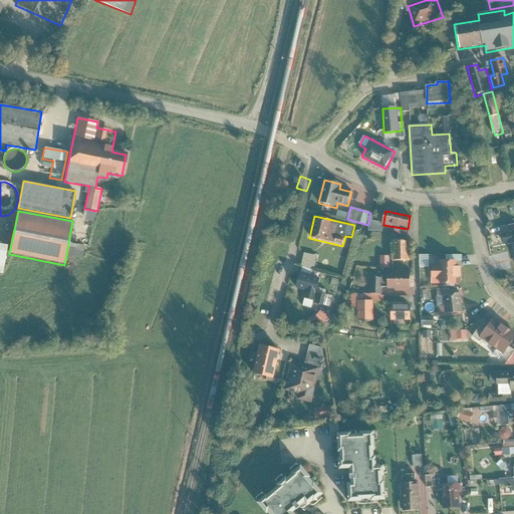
[(383,222),(370,221),(367,232),(381,232),(383,222)]
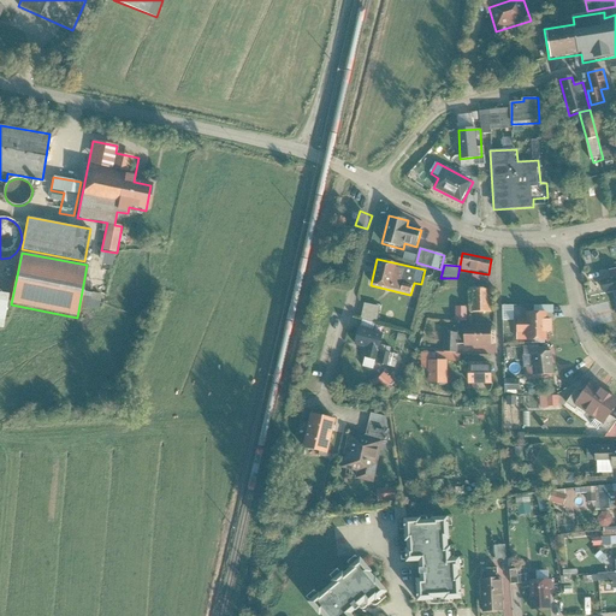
[(615,292),(615,276),(587,283),(591,297),(615,291),(615,292)]
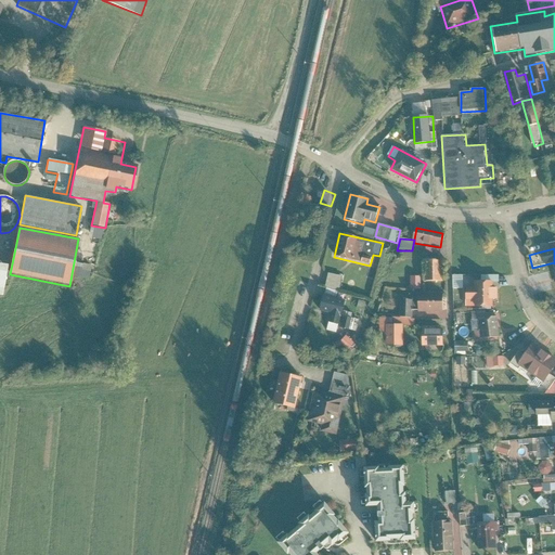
[(442,260),(423,260),(423,278),(423,282),(441,282),(442,260)]
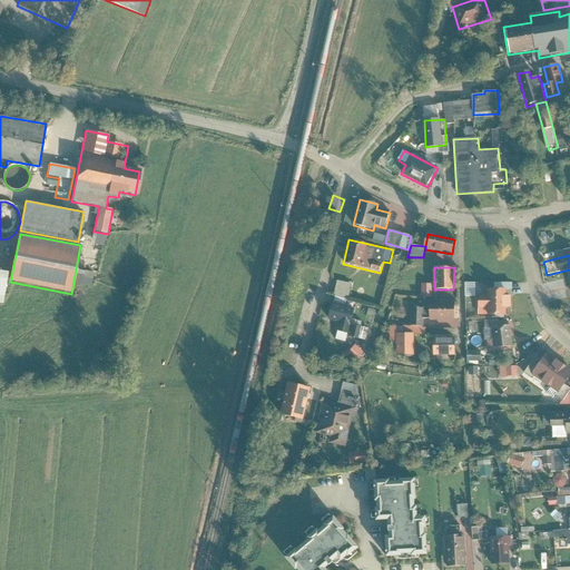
[(353,284),(336,282),(334,296),(350,300),(353,284)]
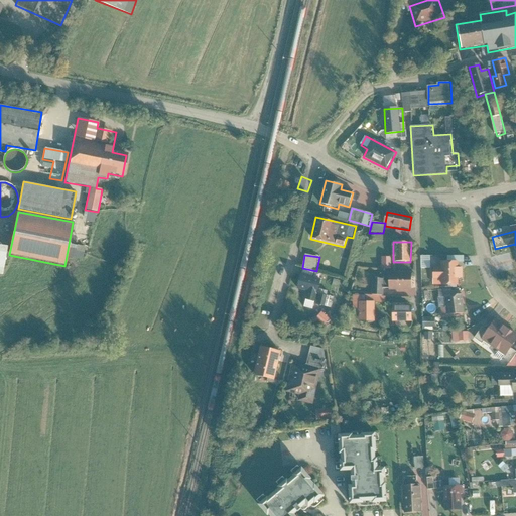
[(393,258),(383,256),(381,270),(390,271),(393,258)]
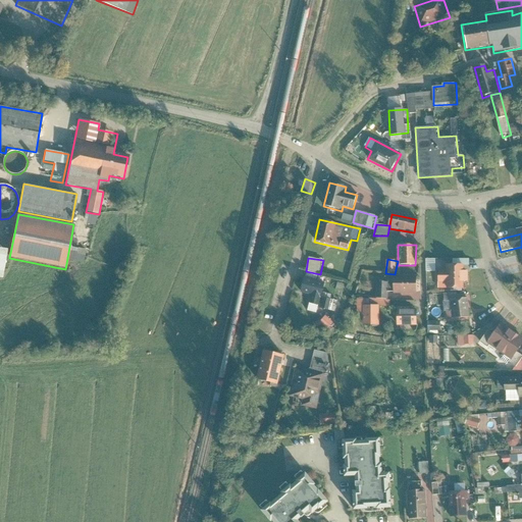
[(463,263),(447,263),(447,272),(438,272),(438,291),(464,291),(464,282),(470,282),(470,271),(463,271),(463,263)]
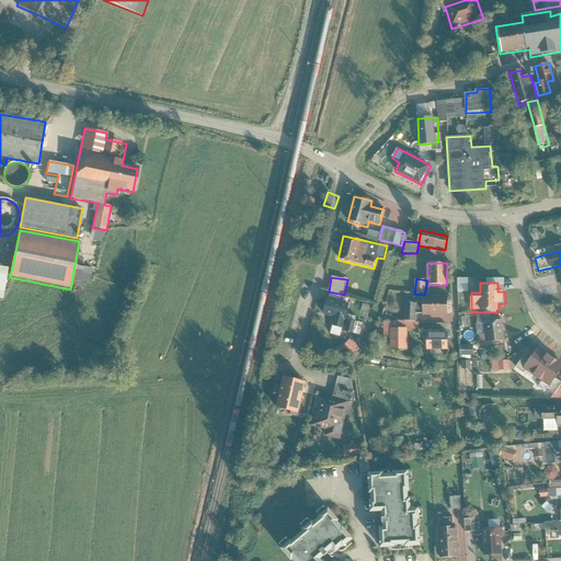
[(351,306),(327,299),(322,315),(335,318),(330,335),(341,338),(351,306)]
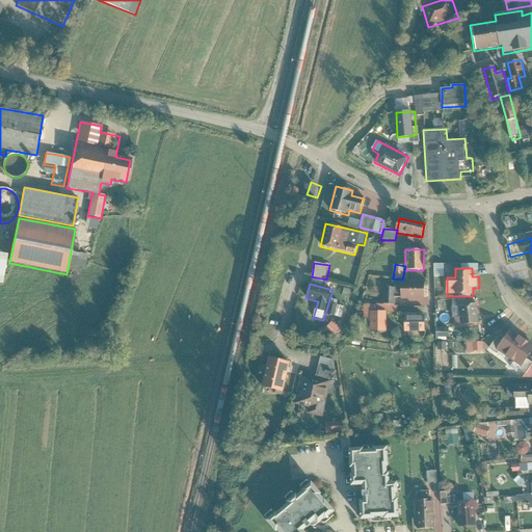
[(401,286),(382,286),(382,304),(396,304),(396,298),(425,297),(425,286),(401,286)]
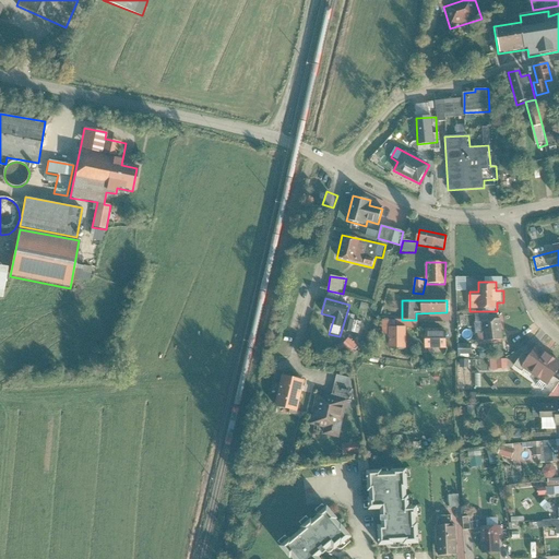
[(503,314),(474,314),(474,324),(483,324),(484,341),(504,341),(503,314)]
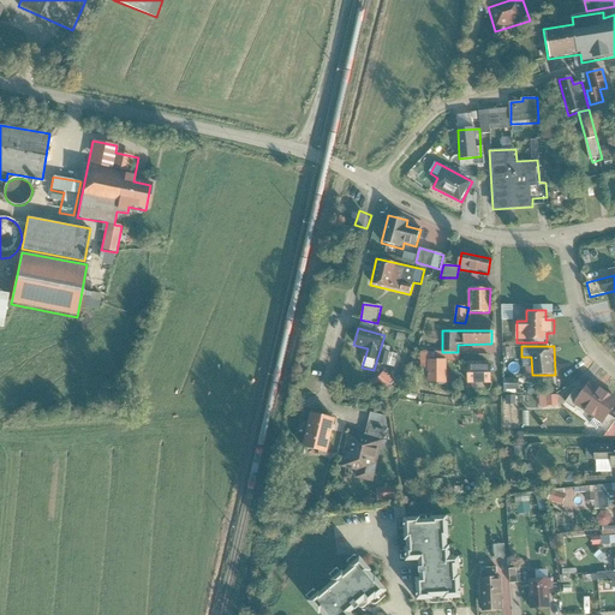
[(442,352),(421,352),(421,369),(427,369),(427,386),(447,386),(447,360),(458,360),(458,352),(442,352)]
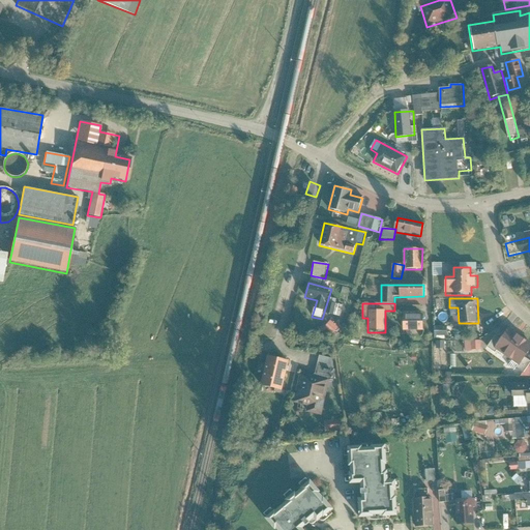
[(423,314),(403,314),(403,330),(423,330),(423,314)]
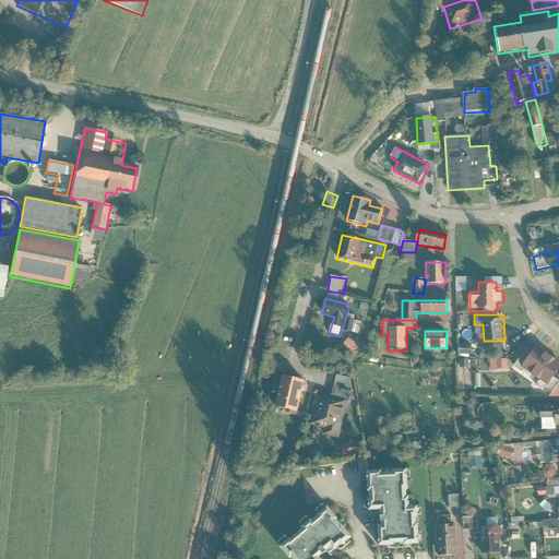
[(351,337),(344,345),(354,353),(360,345),(351,337)]
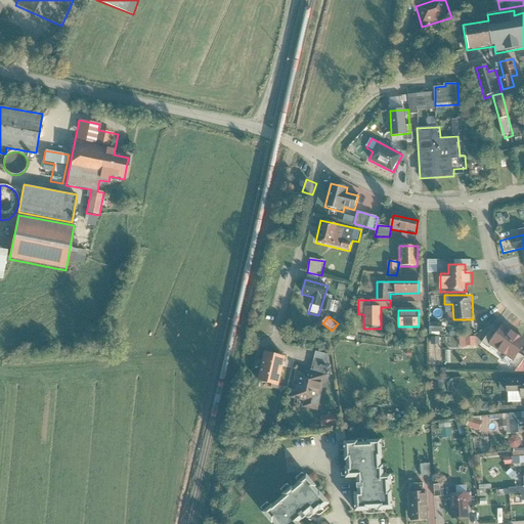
[(523,348),(523,343),(500,326),(495,335),(491,332),(481,347),(509,367),(511,364),(518,369),(523,361),(523,356),(520,354),(523,348)]
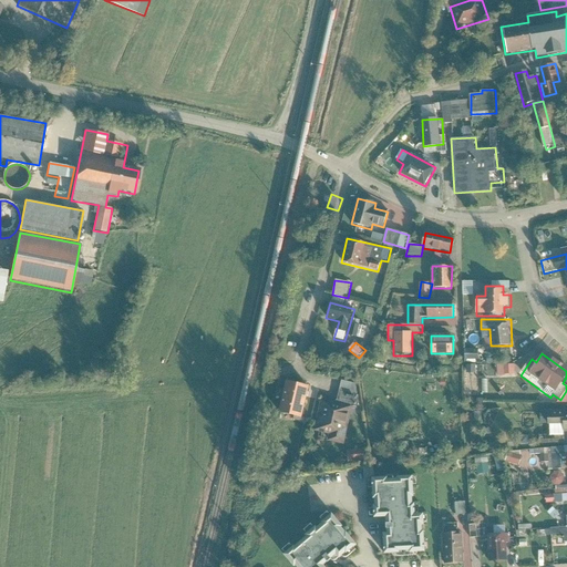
[(505,364),(496,364),(496,379),(516,378),(516,364),(514,364),(505,364)]
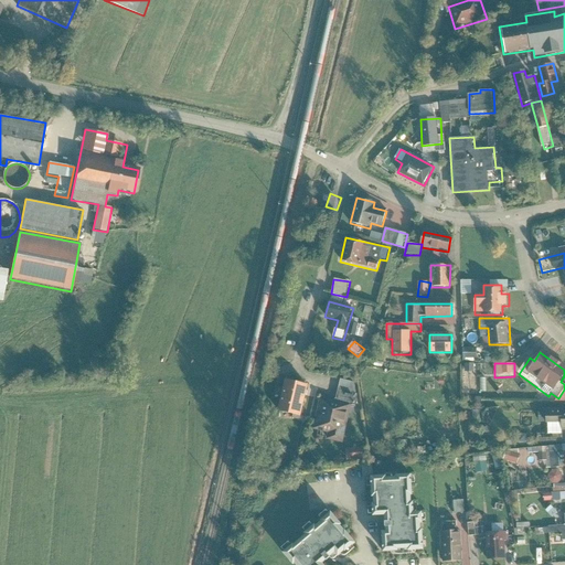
[(309,384),(286,379),(277,413),(301,418),(309,384)]
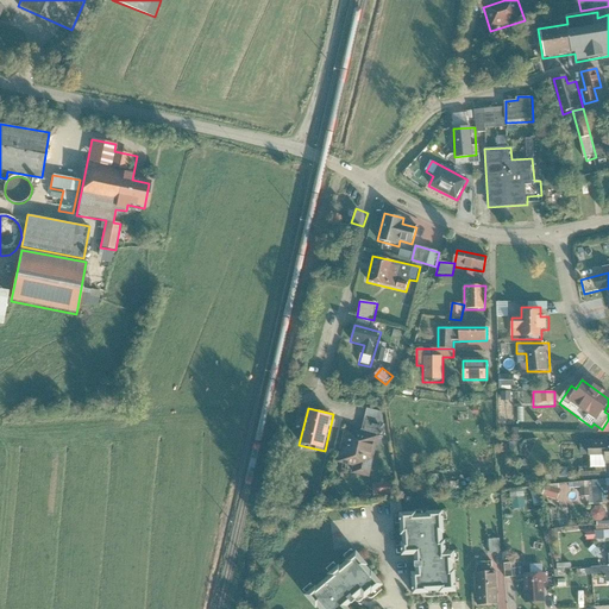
[(388,414),(368,409),(363,428),(345,424),(334,463),(356,468),(363,465),(364,453),(376,454),(388,414)]
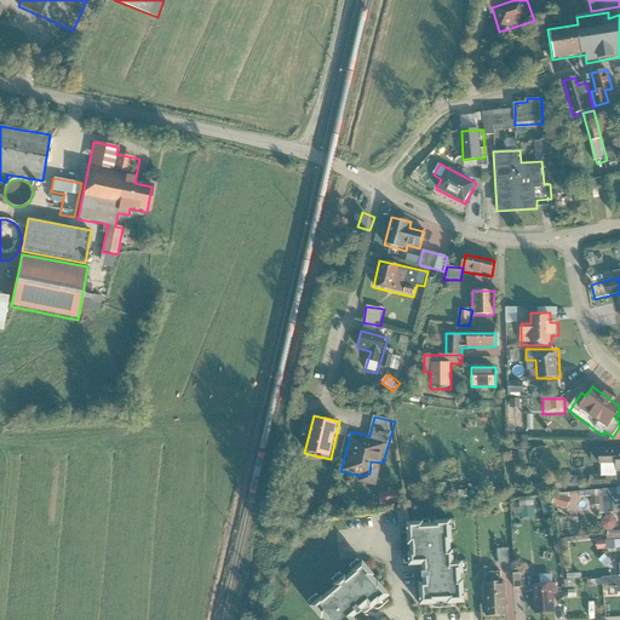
[(618,476),(618,472),(619,472),(619,453),(598,454),(598,465),(602,465),(602,477),(618,476)]
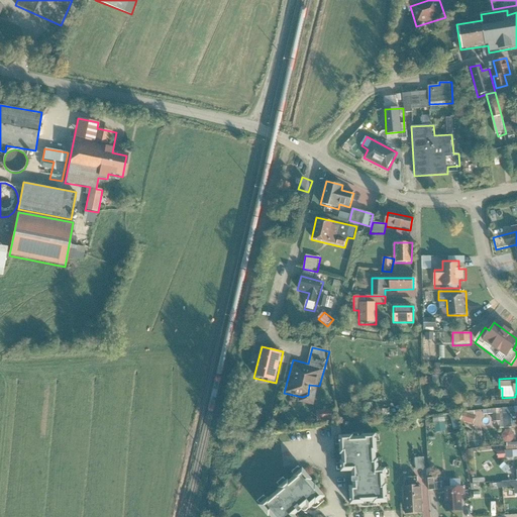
[(334,410),(315,411),(316,422),(335,421),(334,410)]
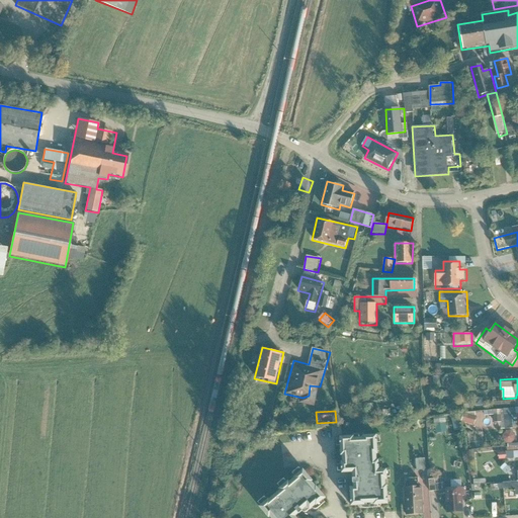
[(517,429),(517,413),(500,415),(501,430),(517,429)]
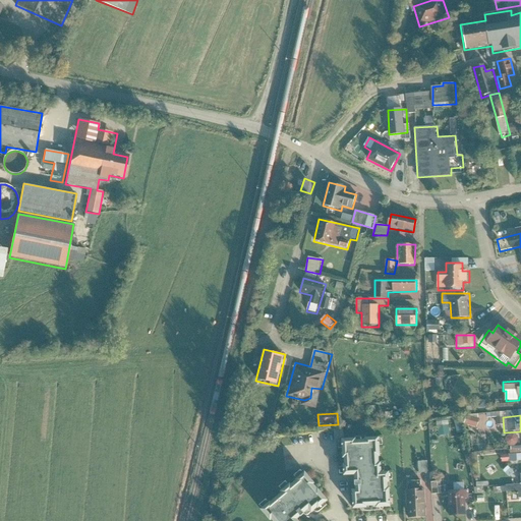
[(380,439),(343,440),(344,475),(357,475),(357,489),(352,490),(353,510),(391,509),(390,471),(381,471),(380,439)]
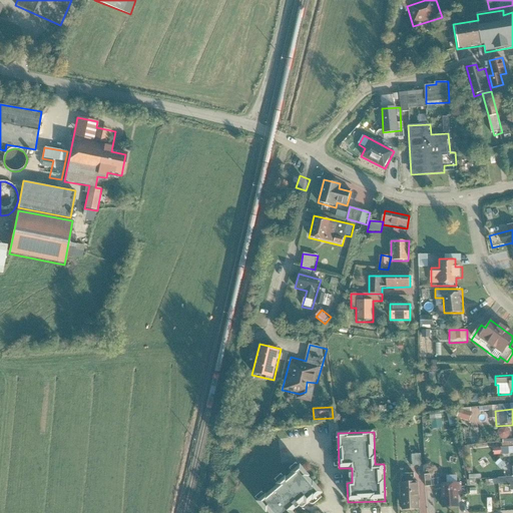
[(423,455),(412,455),(412,465),(423,465),(423,455)]
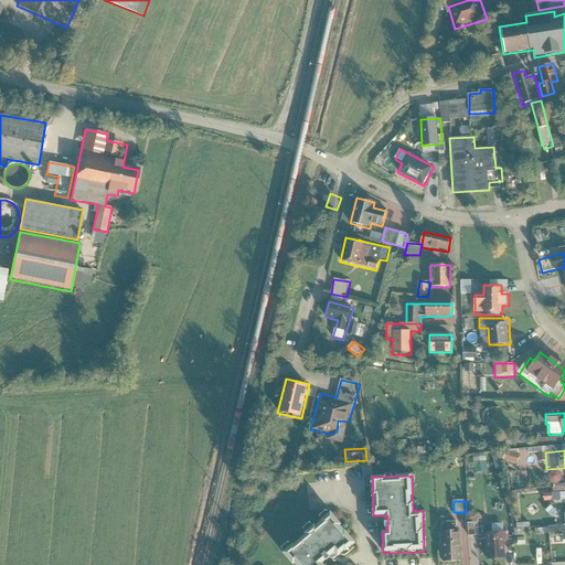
[(356,543),(330,511),(281,553),(291,564),(321,564),(336,553),(339,557),(356,543)]
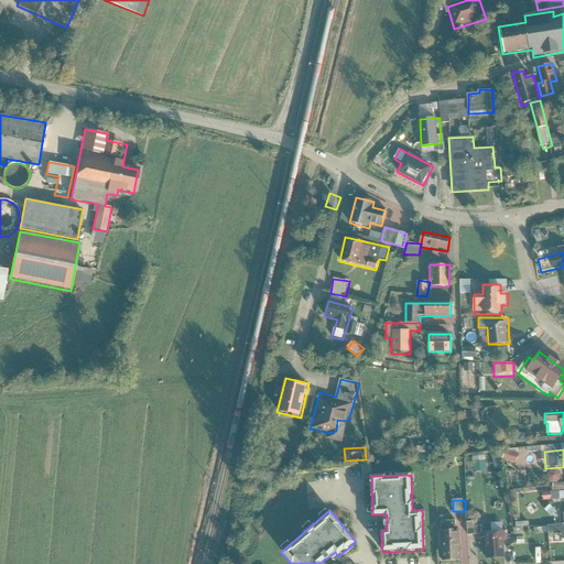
[(491,522),(491,531),(485,532),(485,559),(507,559),(507,531),(503,531),(503,522),(491,522)]
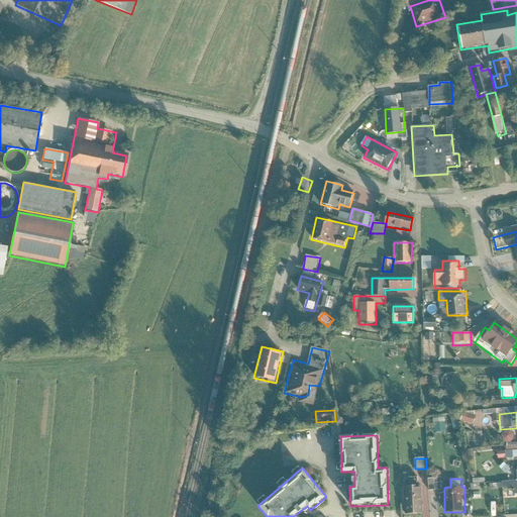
[(421,486),(404,487),(405,515),(423,514),(421,486)]
